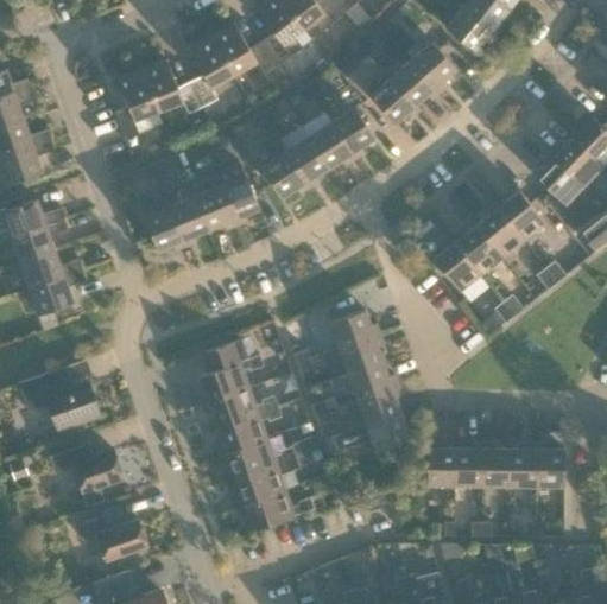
[(304,31),(279,0),(269,0),(255,11),(273,35),(261,43),(278,67),(291,57),(302,50),(293,39),(304,31)]
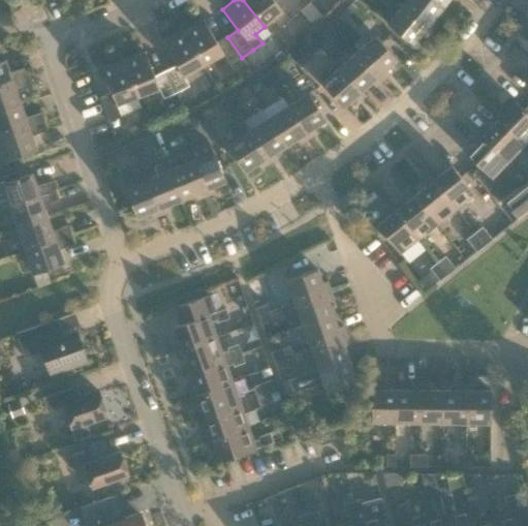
[(272,0),(243,0),(265,27),(273,20),(280,30),(301,12),(288,0),(277,0),(274,2),(272,0)]
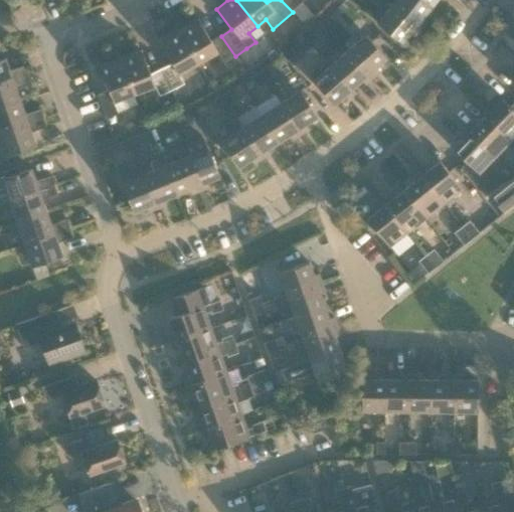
[(307,28),(317,19),(303,3),(305,0),(281,0),(293,12),(307,28)]
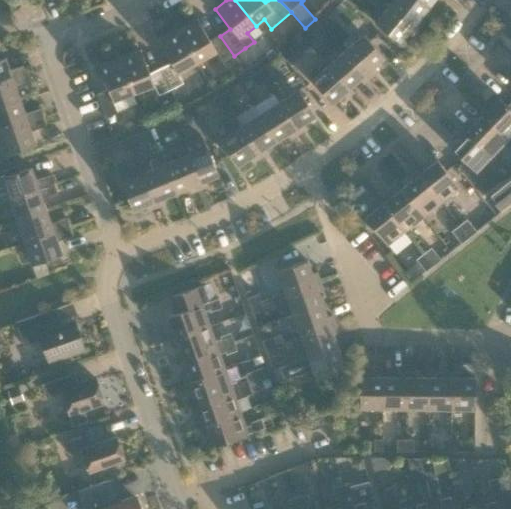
[(428,9),(417,0),(395,0),(390,7),(418,30),(424,22),(420,19),(428,9)]
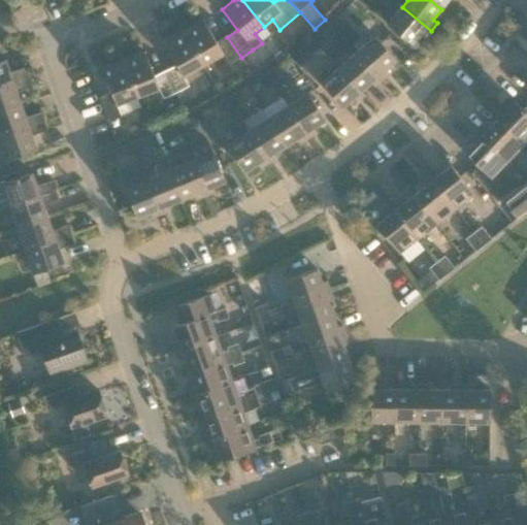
[(452,0),(455,1),(455,0),(430,0),(441,9),(449,0),(452,0)]
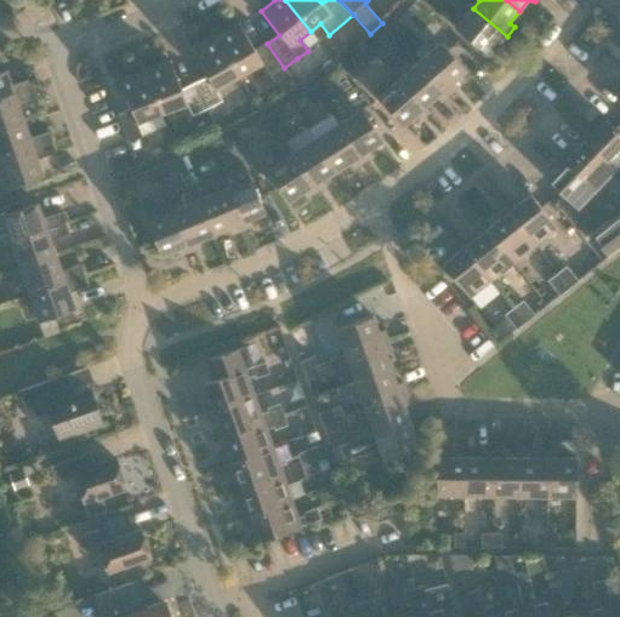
[(416,5),(390,28),(399,39),(407,32),(404,29),(422,12),(416,5)]
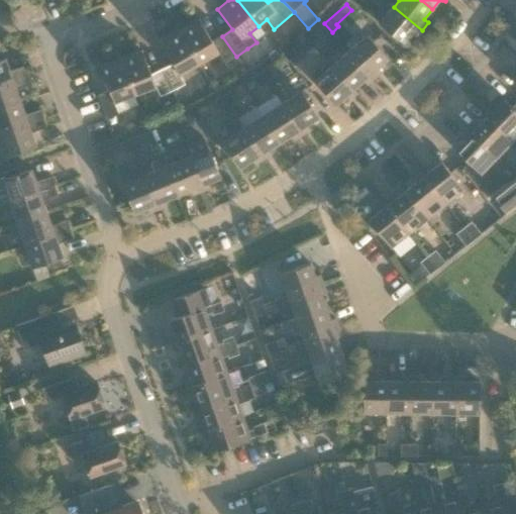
[(422,30),(394,7),(379,25),(403,45),(412,34),(416,37),(422,30)]
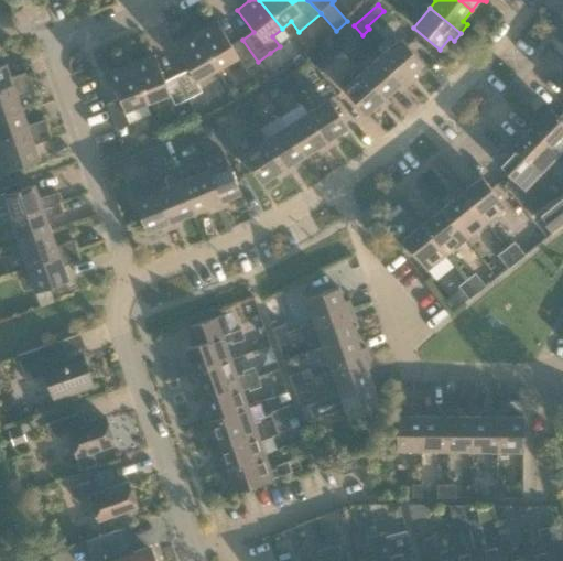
[(262,68),(258,62),(242,40),(231,47),(217,23),(196,34),(217,72),(238,60),(250,77),(262,68)]
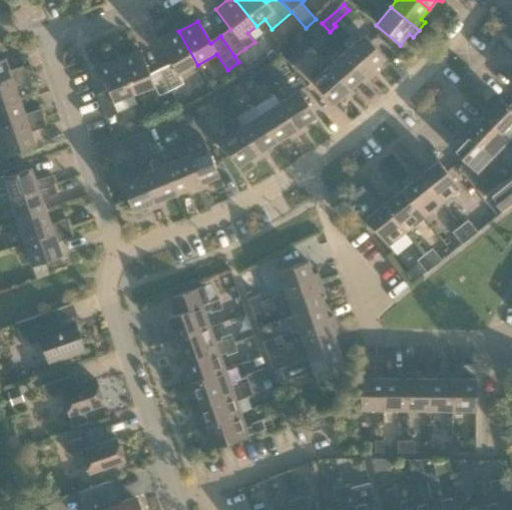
[(323,38),(330,32),(322,23),(316,29),(323,38)]
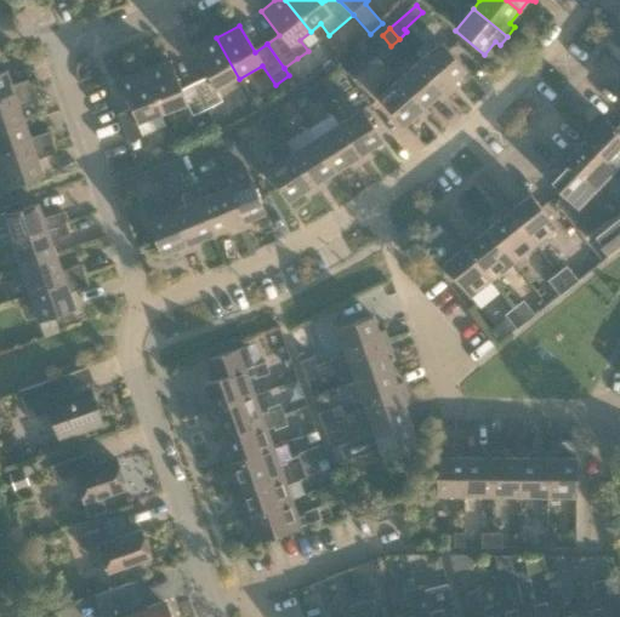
[(216,92),(239,79),(216,38),(193,51),(208,79),(194,85),(208,110),(222,103),(216,92)]
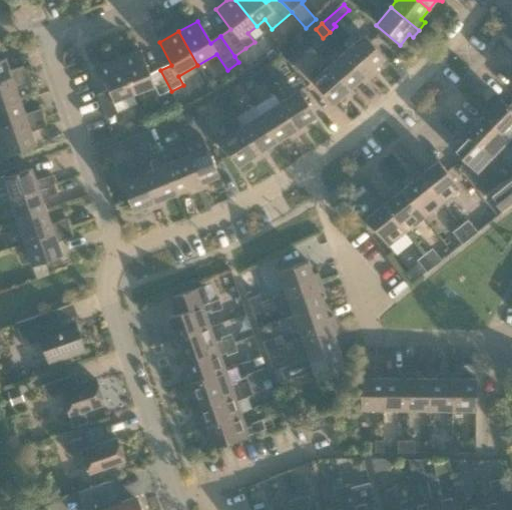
[(341,45),(331,34),(322,42),(332,53),(341,45)]
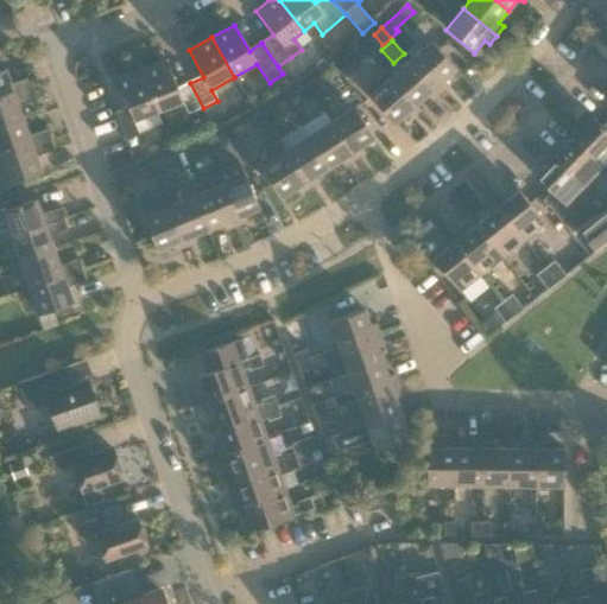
[(432,43),(411,62),(440,94),(448,87),(444,82),(456,71),(432,43)]
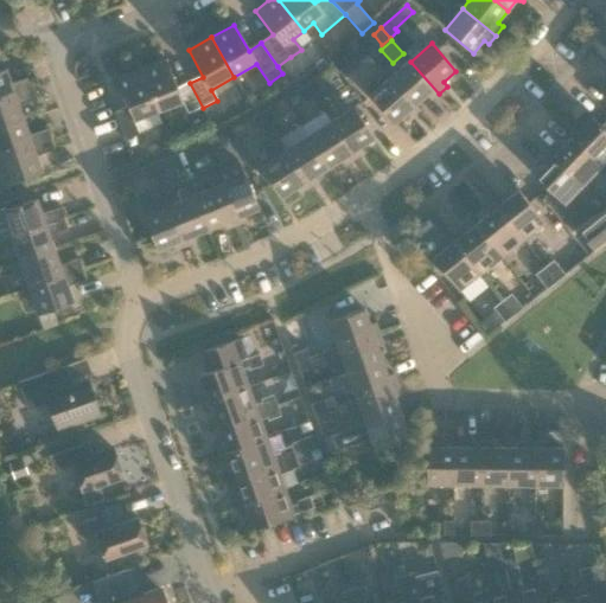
[(370,56),(361,45),(352,52),(362,63),(370,56)]
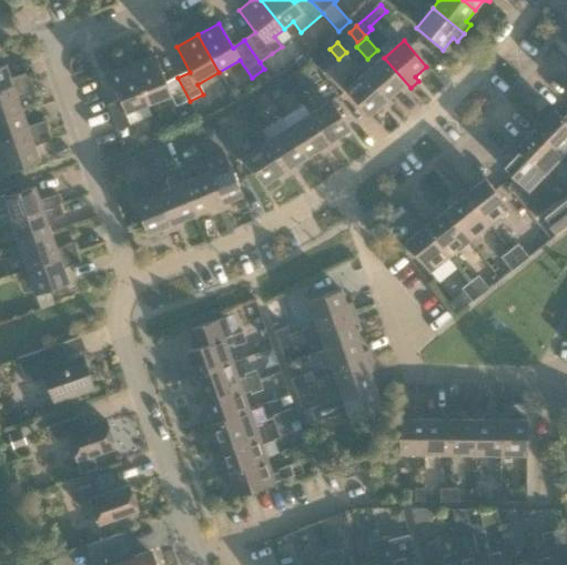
[(336,62),(326,51),(313,64),(323,76),(336,62)]
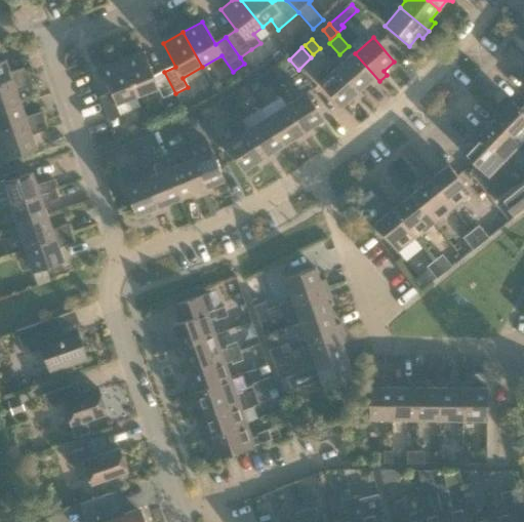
[(279,52),(273,57),(279,65),(285,61),(279,52)]
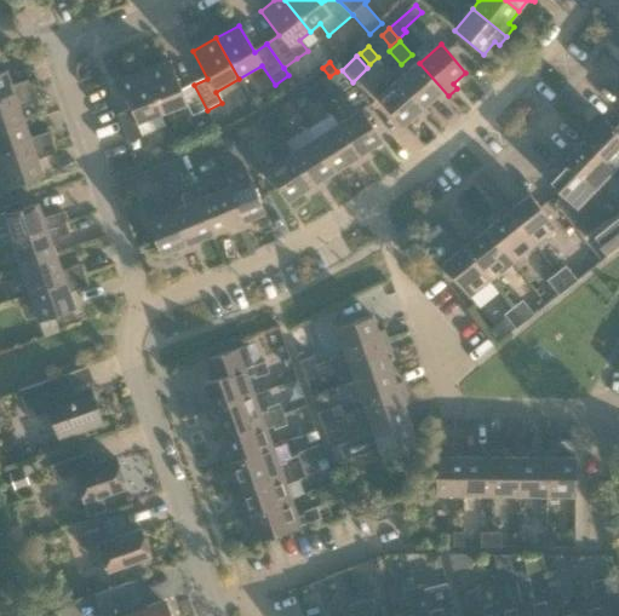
[(193,117),(207,110),(194,85),(181,91),(170,63),(144,73),(162,115),(187,105),(193,117)]
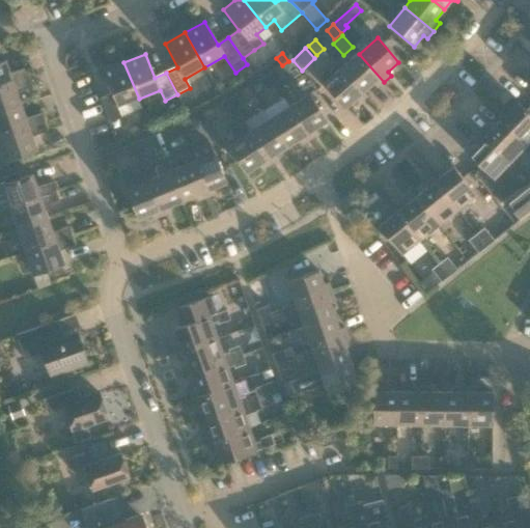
[(377,88),(384,82),(359,54),(341,70),(362,93),(363,93),(373,84),(377,88)]
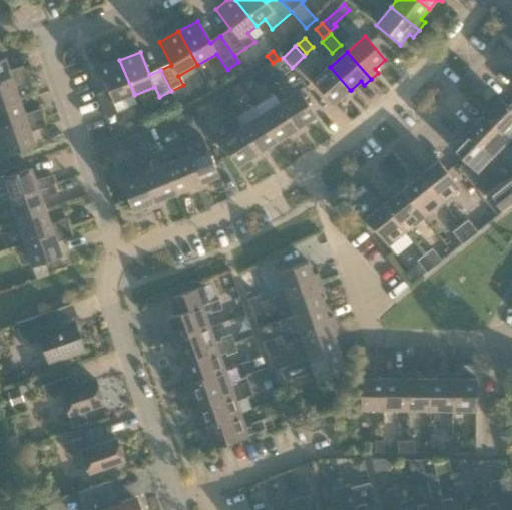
[(0,61),(0,85),(28,76),(25,67),(9,72),(5,59),(0,61)]
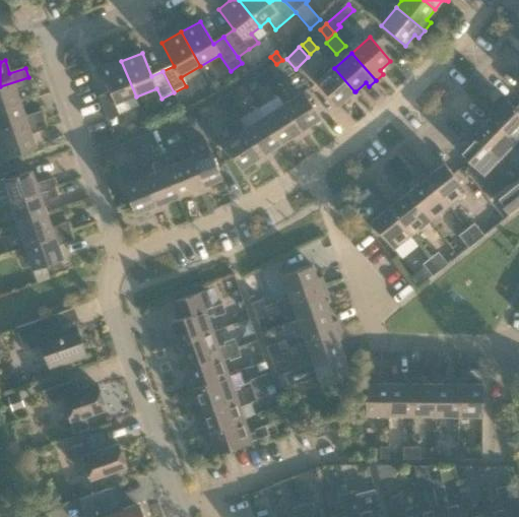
[(140,108),(136,97),(121,61),(101,69),(110,92),(99,98),(108,120),(140,108)]
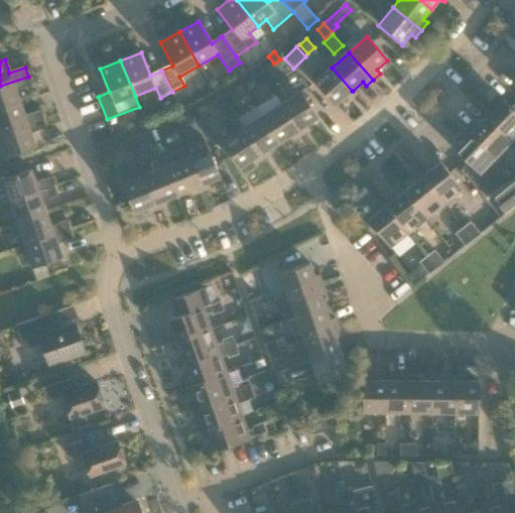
[(357,95),(353,91),(352,91),(332,68),(324,75),(317,70),(308,77),(335,107),(345,97),(349,101),(357,95)]
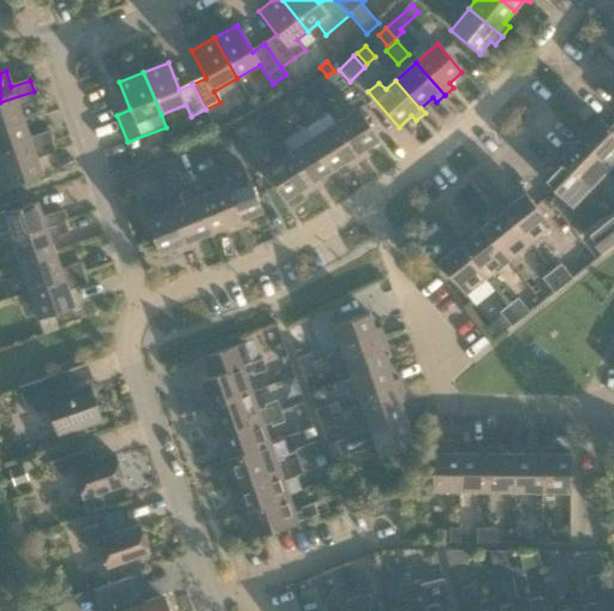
[(311,87),(319,99),(327,94),(320,82),(311,87)]
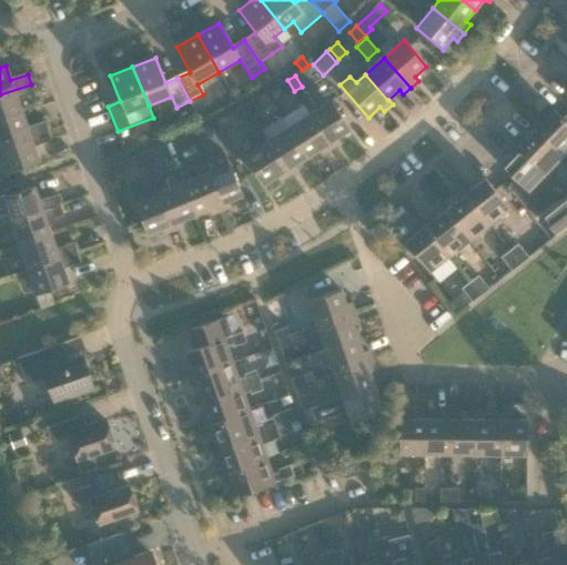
[(294,91),(287,80),(279,86),(286,97),(294,91)]
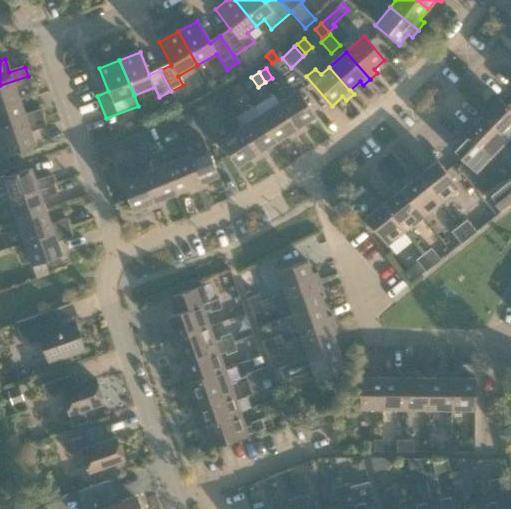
[(28,76),(0,85),(0,110),(20,103),(16,91),(31,85),(28,76)]
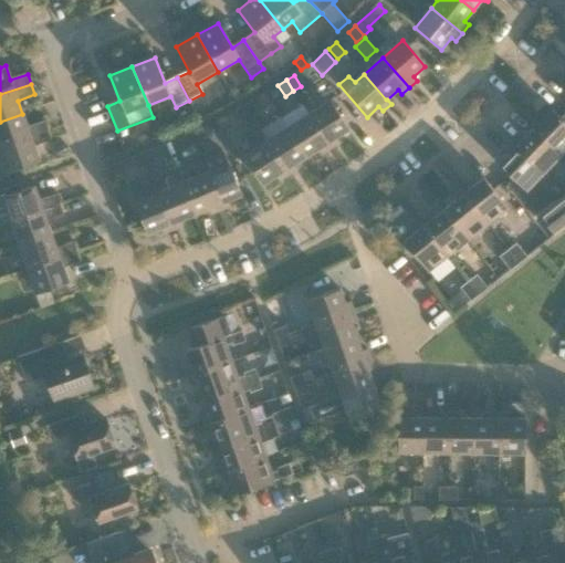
[(264,94),(255,100),(262,111),(271,105),(264,94)]
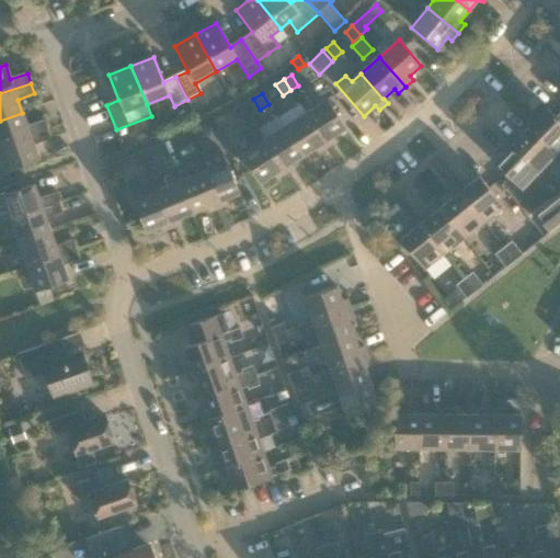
[(249,101),(241,106),(248,117),(256,112),(249,101)]
